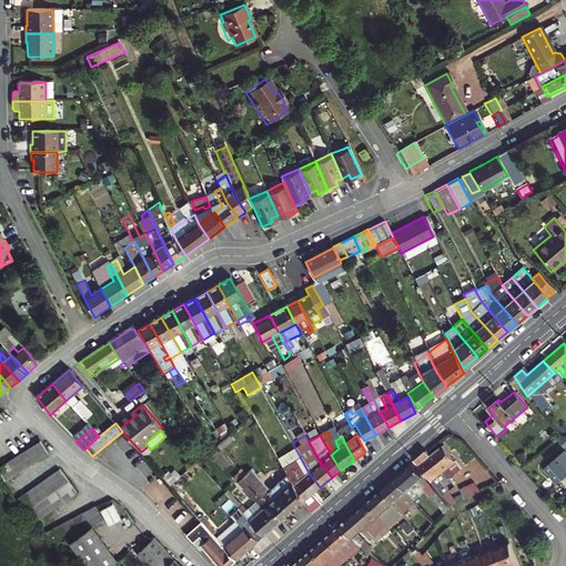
[(228,442),(225,437),(221,441),(214,445),(218,450),(228,442)]
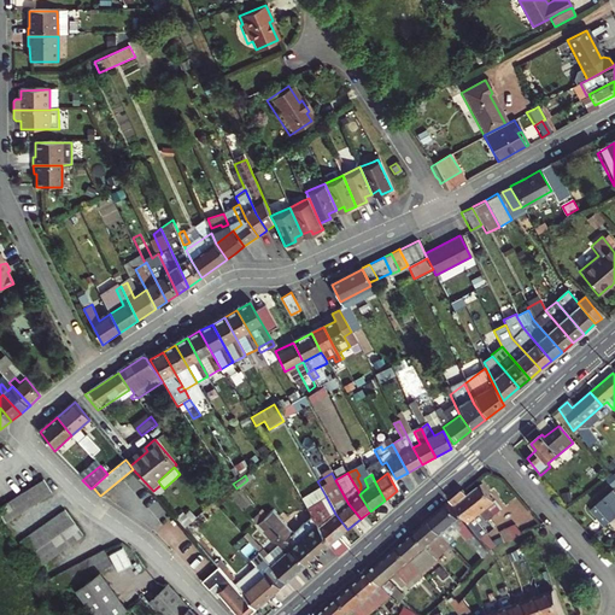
[(40,481),(33,486),(41,499),(48,495),(40,481)]
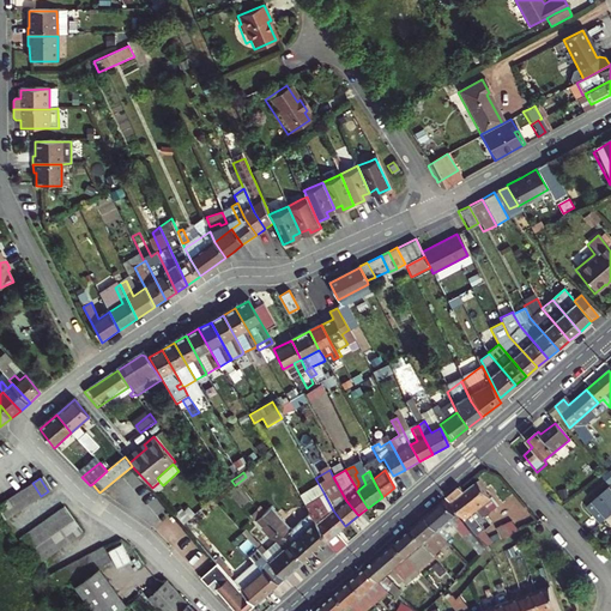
[(41,496),(32,483),(26,487),(35,500),(41,496)]
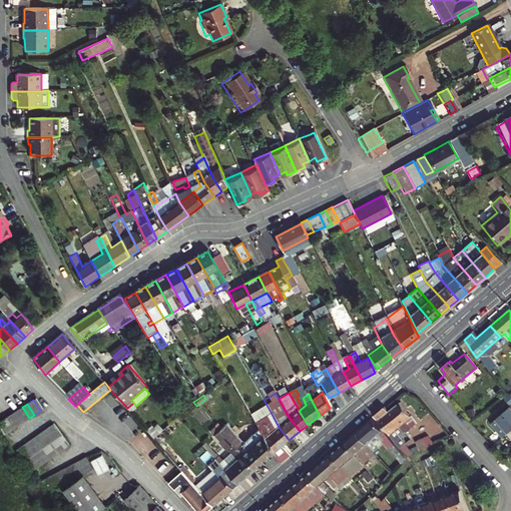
[(411,418),(399,405),(389,414),(399,426),(406,434),(413,427),(414,426),(417,424),(416,423),(410,428),(406,424),(411,418)]
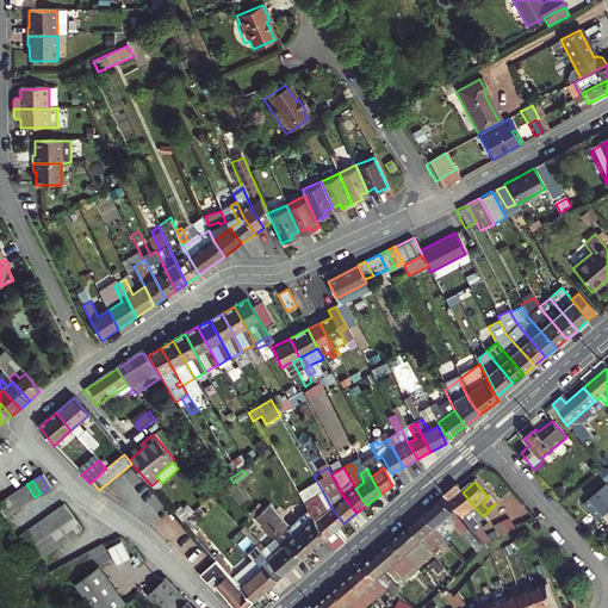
[(605,513),(607,509),(607,483),(607,482),(590,497),(584,502),(599,519),(605,513)]
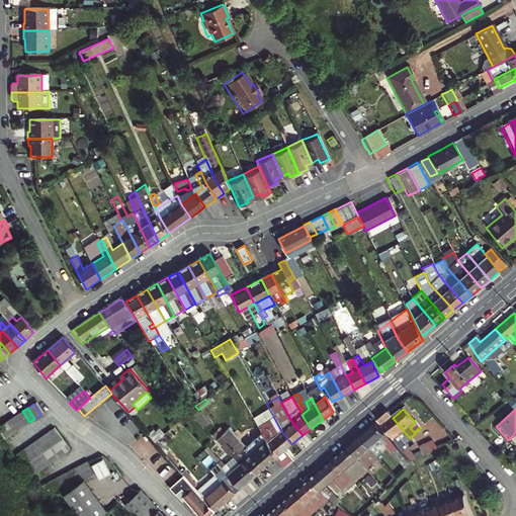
[(29,422),(22,411),(16,414),(23,426),(29,422)]
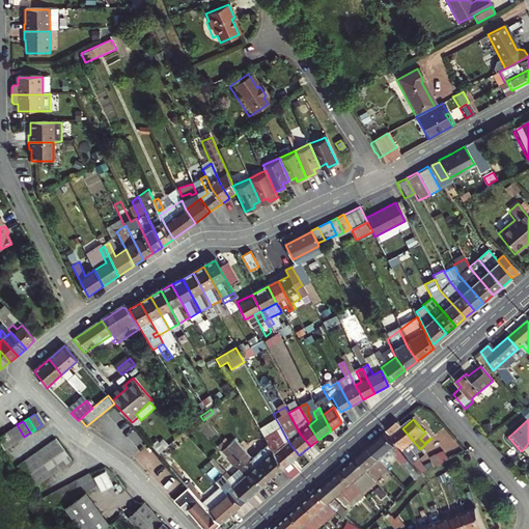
[(409,444),(413,441),(402,428),(398,423),(397,422),(387,432),(414,463),(415,464),(420,458),(409,444)]
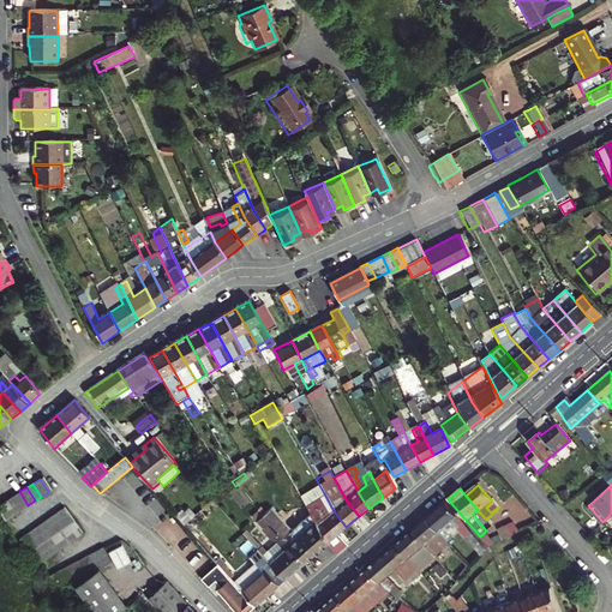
[(28,505),(19,491),(13,495),(22,509),(28,505)]
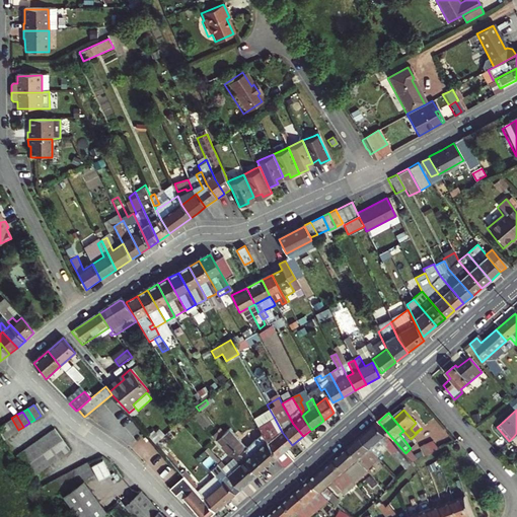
[(18,430),(11,418),(5,421),(12,433),(18,430)]
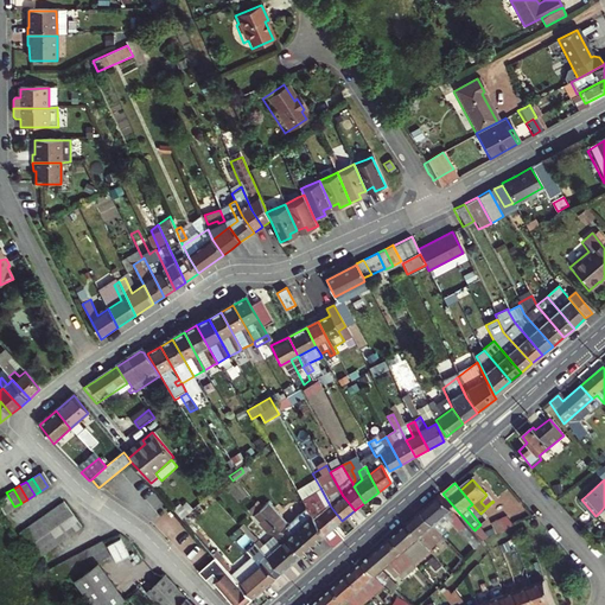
[(14,507),(6,492),(0,496),(0,500),(7,510),(14,507)]
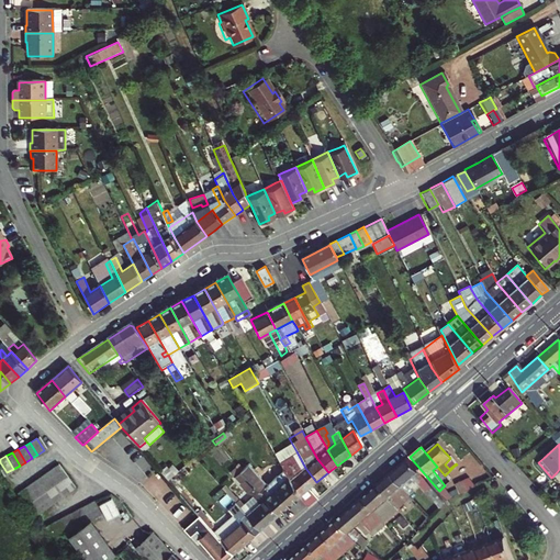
[(456,463),(454,461),(450,458),(445,465),(449,469),(456,463)]
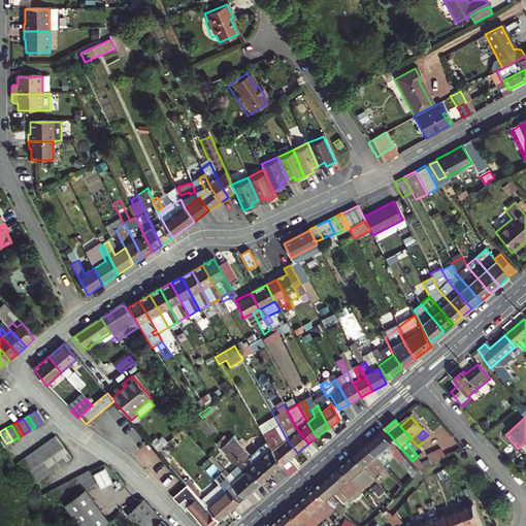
[(390,447),(393,451),(393,454),(399,461),(405,456),(383,431),(368,444),(379,457),(390,447)]
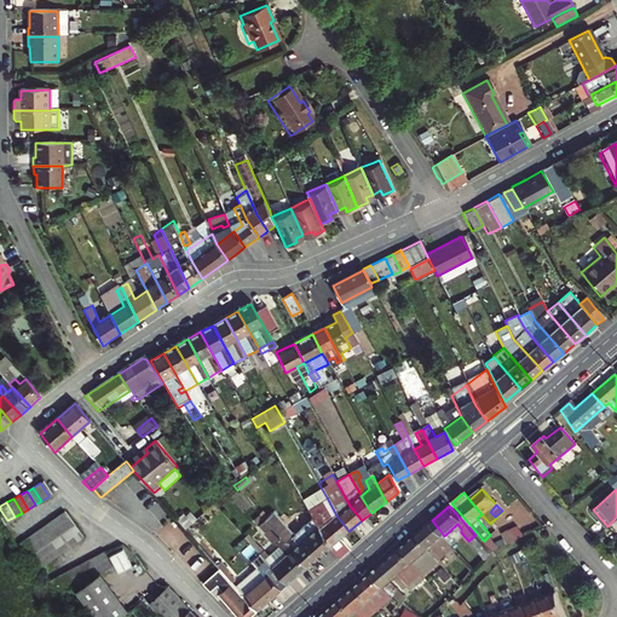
[(339,558),(346,552),(338,540),(349,531),(336,515),(330,519),(322,508),(317,512),(319,515),(315,520),(332,545),(339,558)]
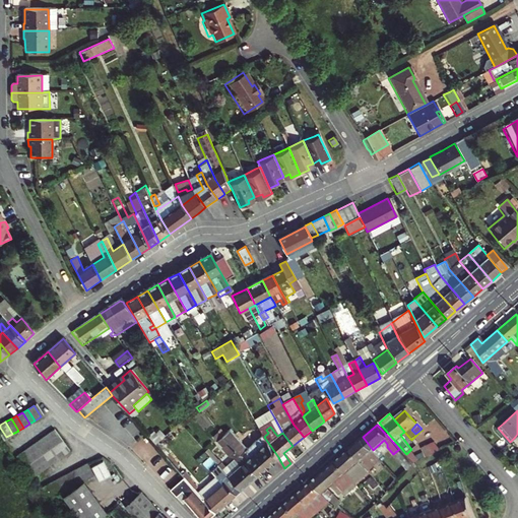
[(278,457),(264,437),(263,435),(247,449),(230,430),(221,436),(258,475),(278,457)]
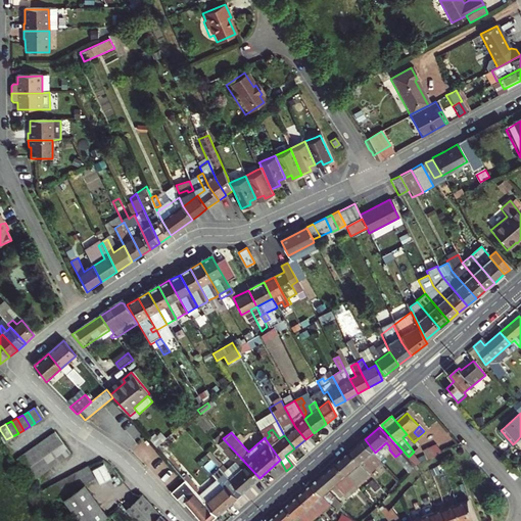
[(221,468),(244,492),(259,478),(223,438),(219,433),(210,440),(216,445),(218,443),(231,459),(228,462),(214,447),(207,453),(221,468)]
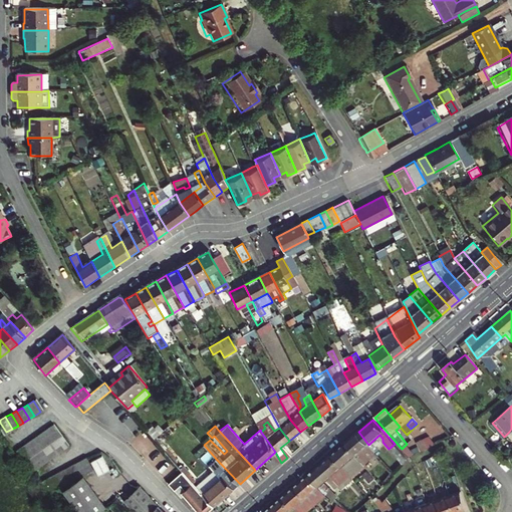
[(61,438),(54,427),(48,431),(55,442),(61,438)]
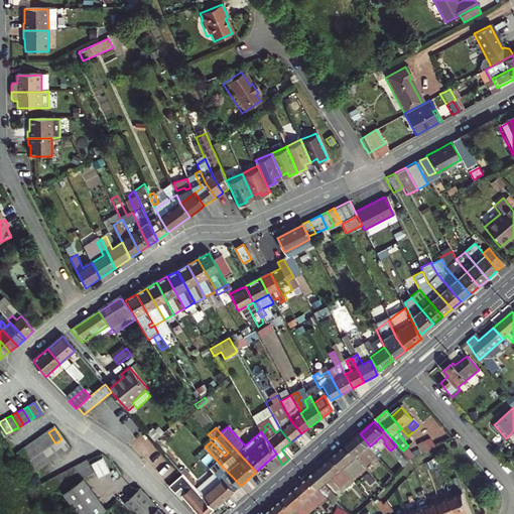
[(55,443),(48,432),(43,435),(49,446),(55,443)]
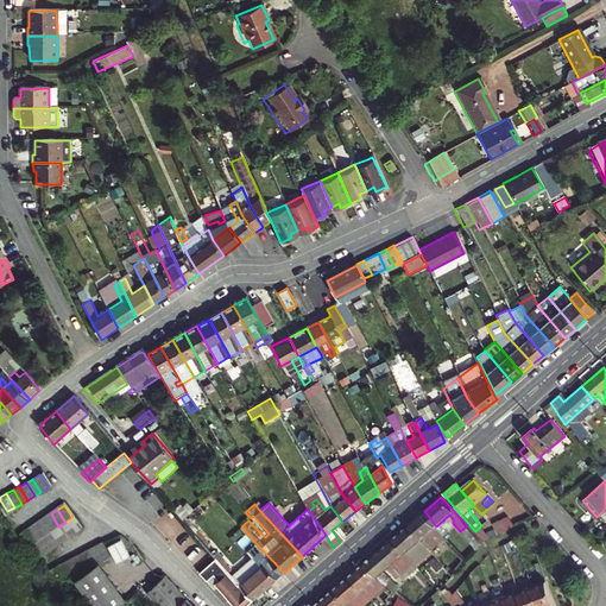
[(424,511),(409,524),(431,550),(447,538),(436,526),(424,511)]
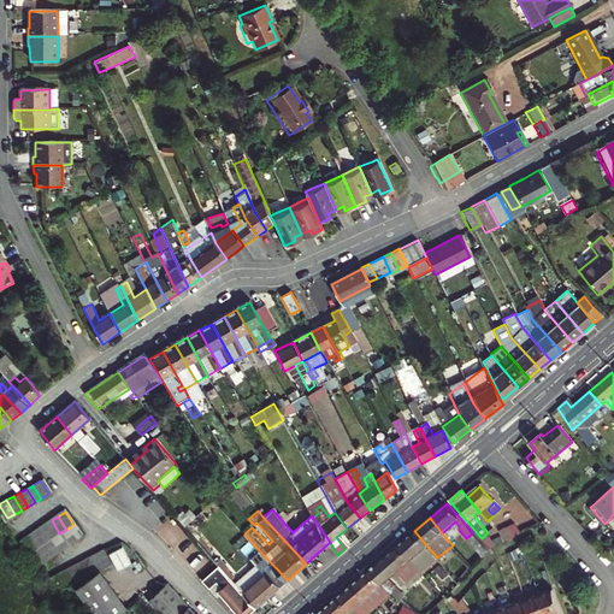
[(59,533),(52,520),(45,525),(52,538),(59,533)]
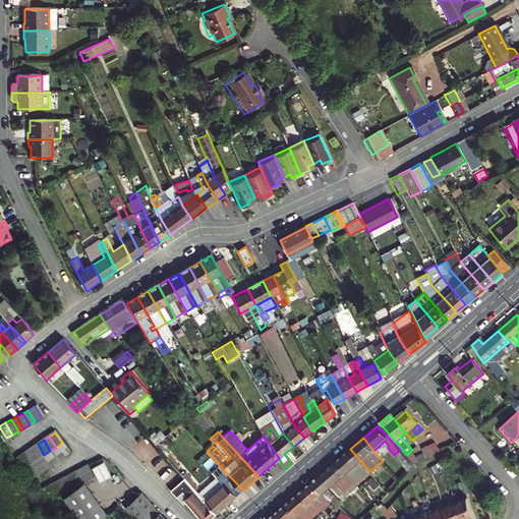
[(422,448),(425,457),(440,452),(437,443),(422,448)]
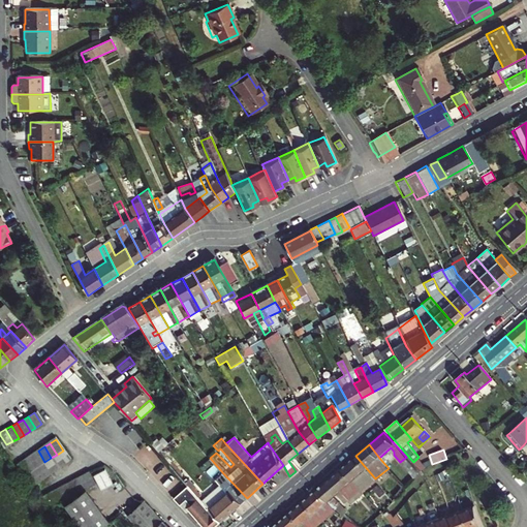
[(44,462),(38,451),(33,454),(39,465),(44,462)]
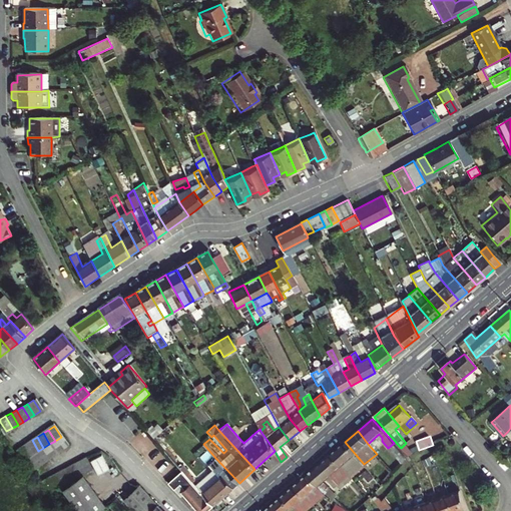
[(68,448),(61,437),(55,441),(62,452),(68,448)]
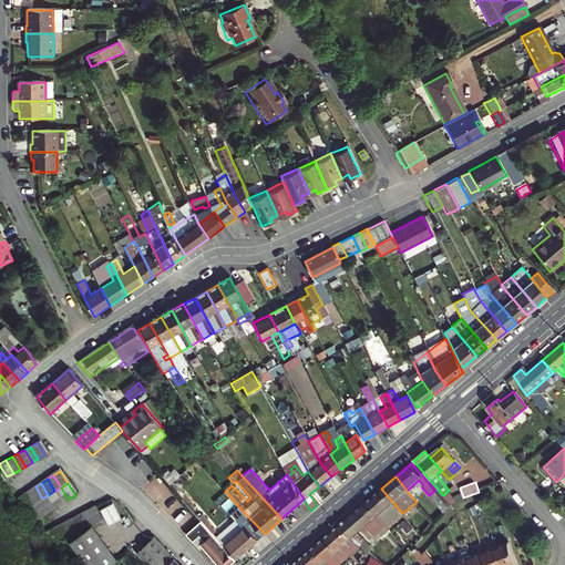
[(42,499),(36,486),(29,490),(37,502),(42,499)]
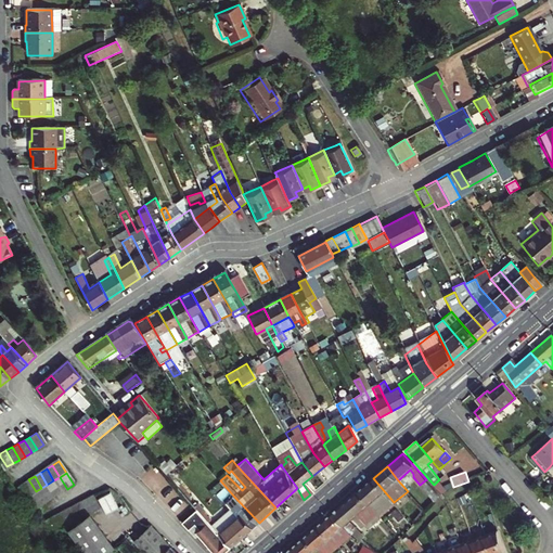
[(67,489),(60,477),(53,480),(61,492),(67,489)]
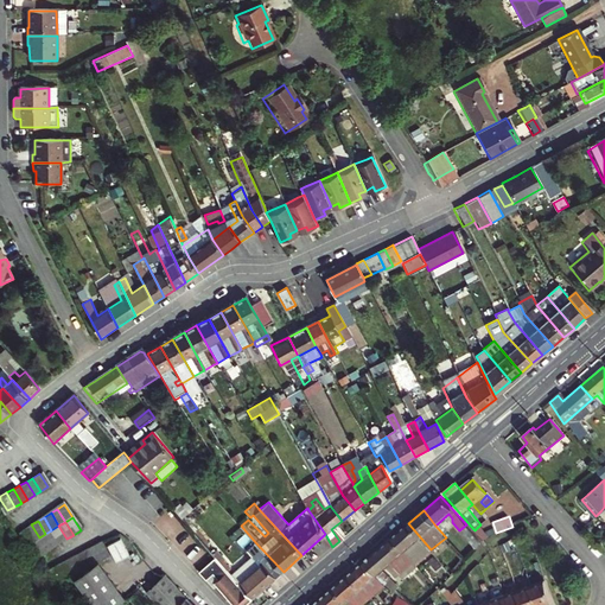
[(408,523),(393,536),(413,560),(424,552),(428,558),(433,553),(431,549),(408,523)]
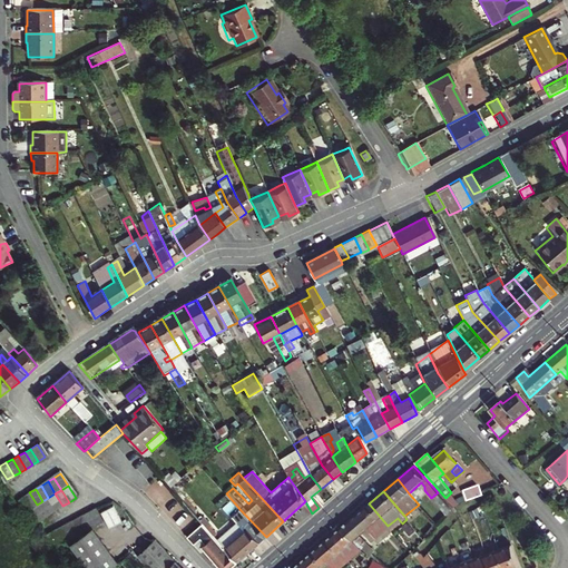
[(37,505),(29,492),(22,497),(30,509),(37,505)]
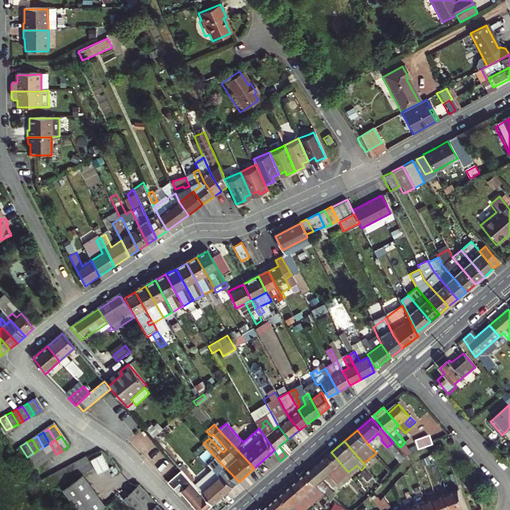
[(56,454),(49,443),(43,447),(50,458),(56,454)]
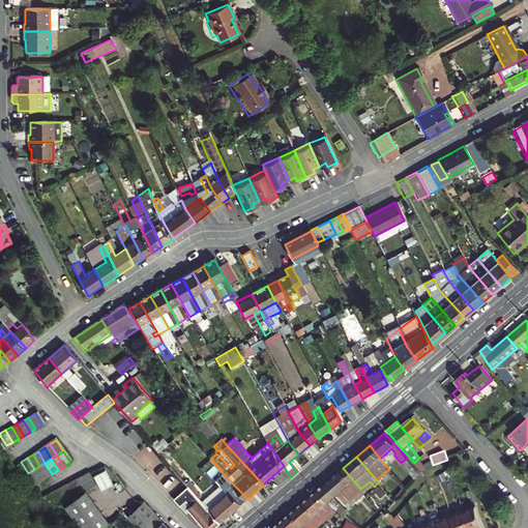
[(28,473),(21,462),(15,465),(22,476),(28,473)]
